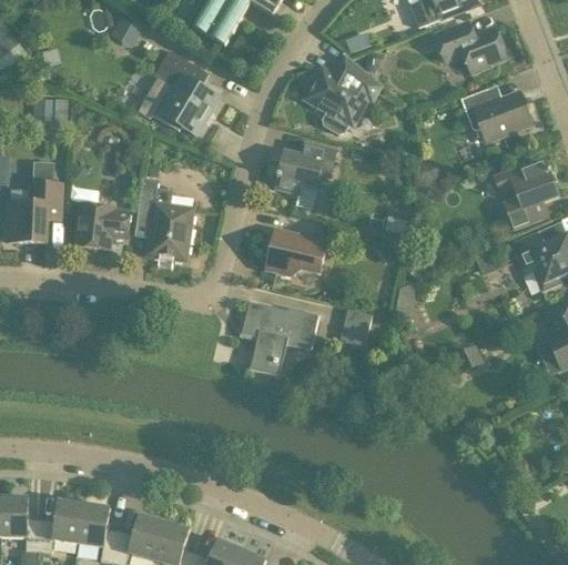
[(272,17),(281,0),(200,0),(186,24),(224,47),(250,3),(272,17)]
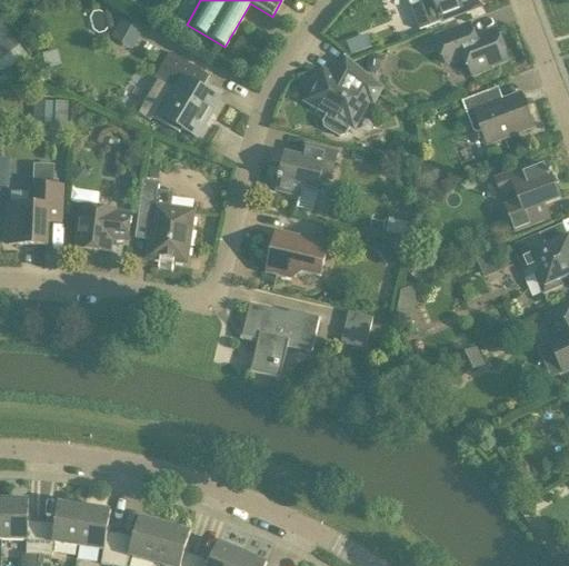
[(419,0),(410,3),(419,28),(479,6),(476,0),(419,0)]
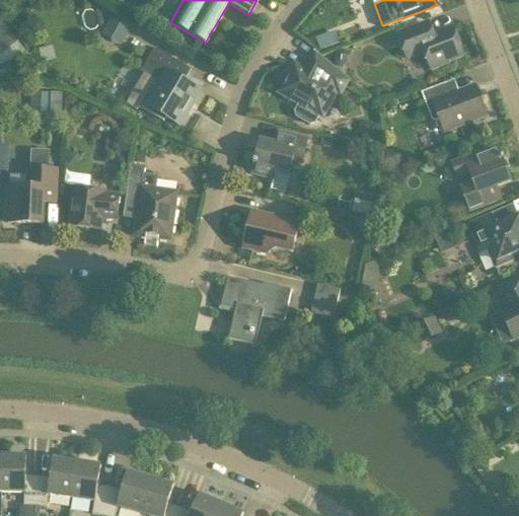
[(113,12),(105,25),(124,37),(131,23),(113,12)]
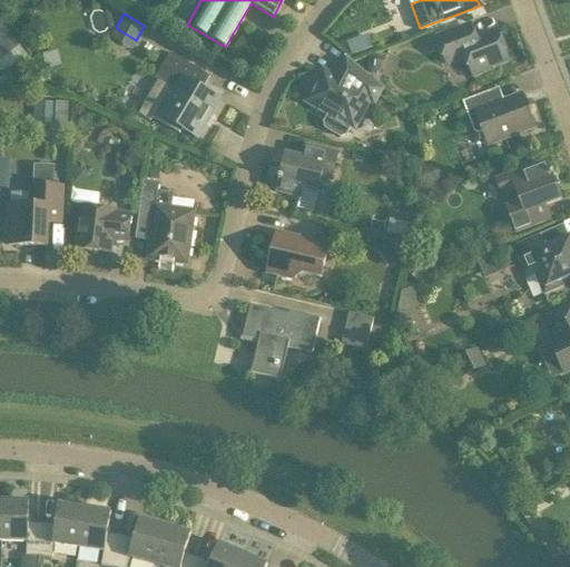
[(463,26),(435,37),(445,61),(453,58),(454,61),(465,57),(472,74),(491,67),(490,65),(507,58),(495,29),(469,40),(463,26)]
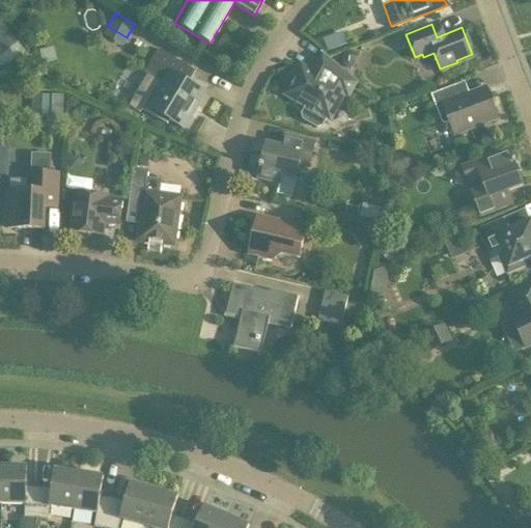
[(7,66),(26,51),(8,29),(0,35),(0,64),(3,70),(7,66)]
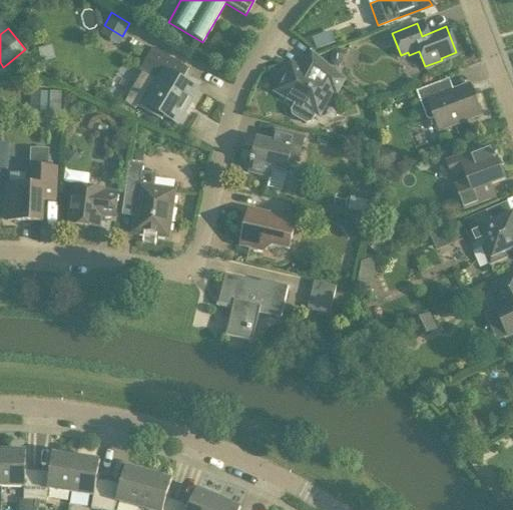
[(316,48),(335,41),(331,29),(312,36),(316,48)]
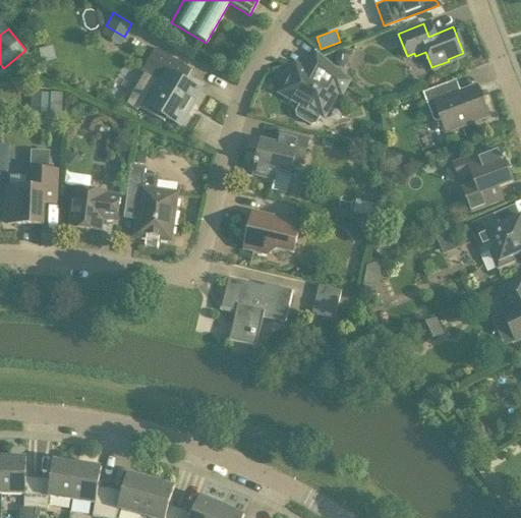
[(140,70),(142,71),(126,101),(136,108),(138,105),(142,107),(141,108),(163,120),(166,116),(179,124),(199,89),(180,77),(187,66),(155,47),(140,70)]
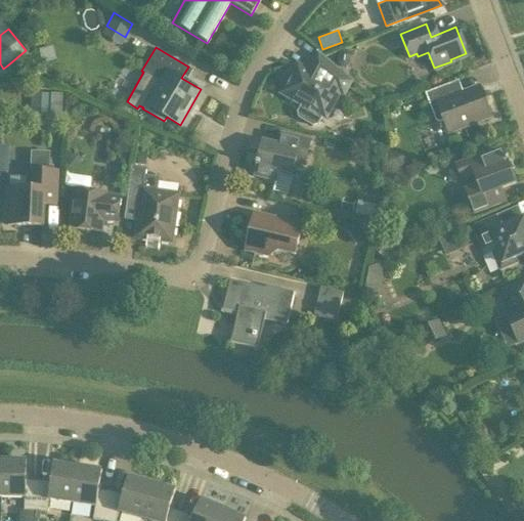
[(317,50),(307,69),(302,66),(292,69),(289,75),(284,76),(280,80),(286,95),(300,103),(296,110),(298,116),(312,123),(317,122),(320,116),(325,119),(340,93),(343,94),(351,79),(317,50)]
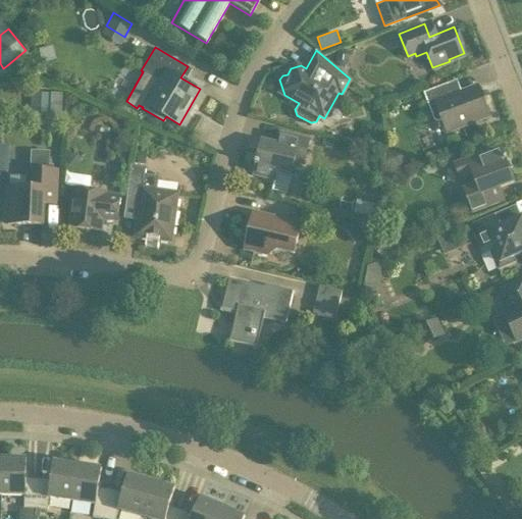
[(347,50),(342,50),(337,53),(336,62),(340,66),(346,66),(349,63),(350,54),(347,50)]
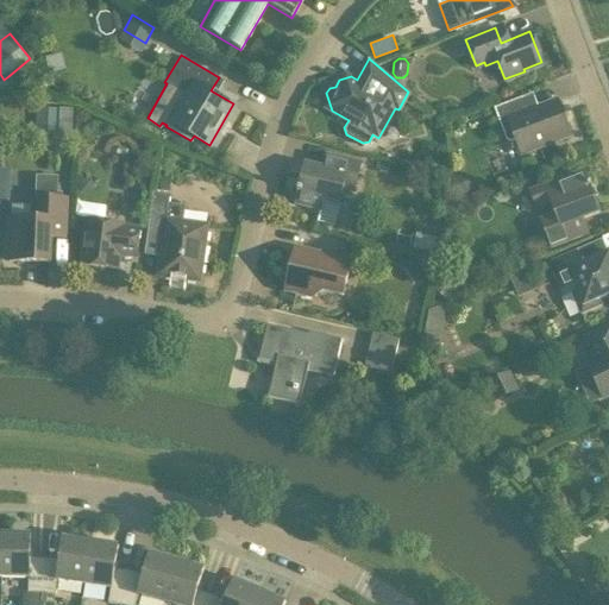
[(507,140),(515,138),(521,151),(569,132),(557,99),(532,108),(526,93),(494,106),(507,140)]
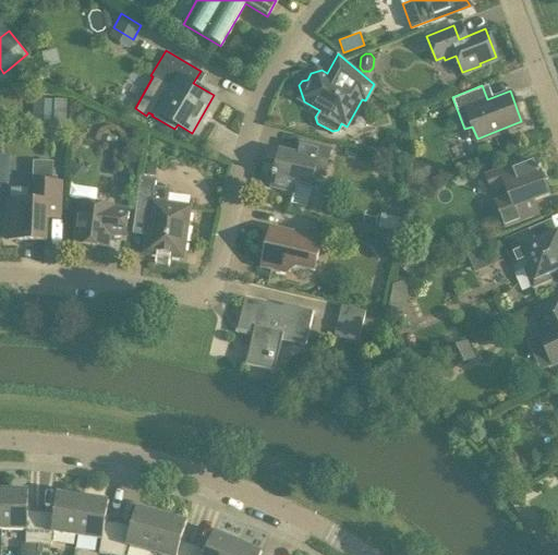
[(34,96),(33,120),(51,120),(51,97),(34,96)]
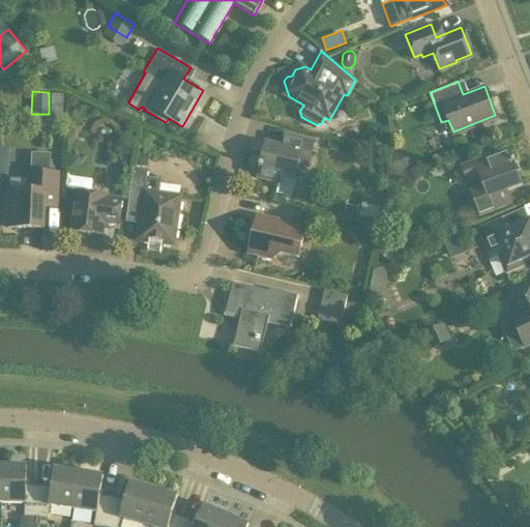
[(51,91),(50,117),(63,117),(64,92),(51,91)]
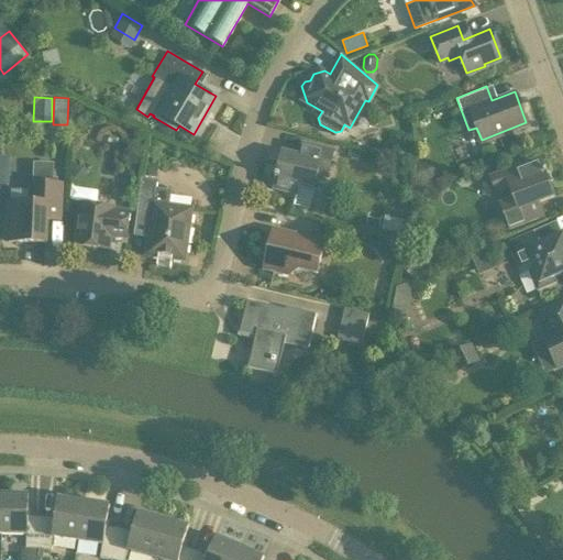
[(326,176),(332,150),(301,142),(298,155),(282,151),(273,187),(295,193),(297,183),(312,186),(316,173),(326,176)]
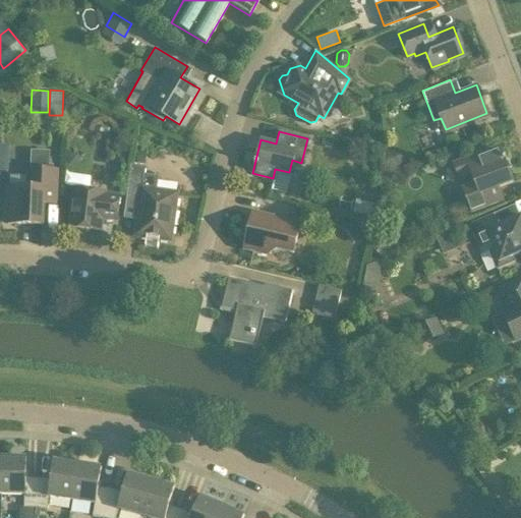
[(512,179),(499,145),(477,153),(481,164),(470,168),(475,181),(462,186),(471,210),(496,200),(490,187),(512,179)]
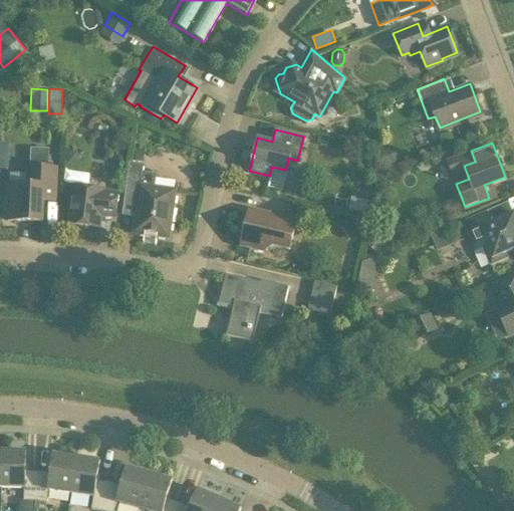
[(55,167),(52,167),(52,160),(48,160),(48,147),(30,146),(29,166),(26,166),(26,184),(7,183),(5,219),(41,220),(42,193),(54,194),(55,167)]
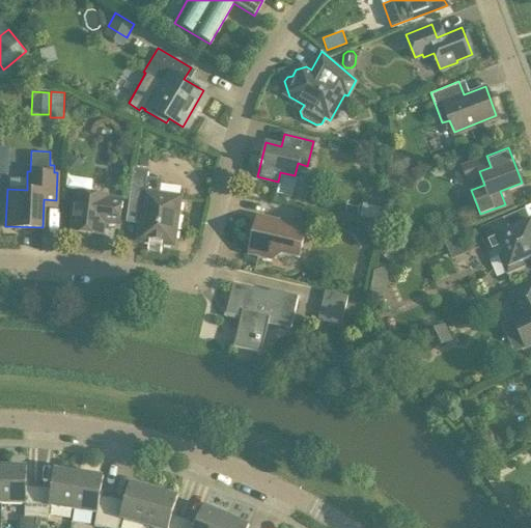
[(393,157),(402,171),(413,165),(404,150),(393,157)]
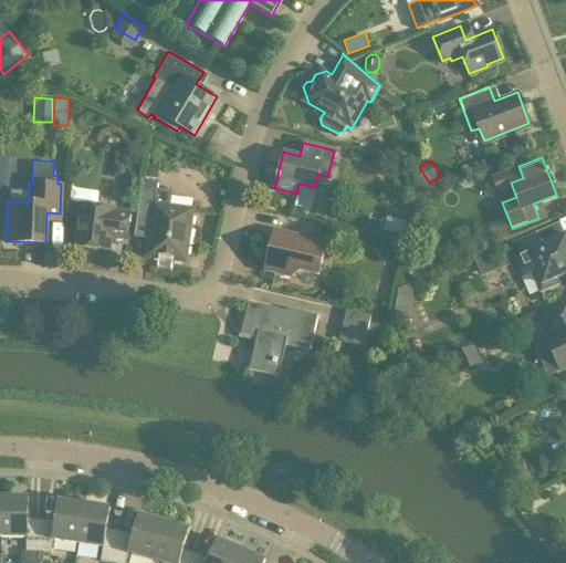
[(149,164),(147,174),(157,176),(158,165),(149,164)]
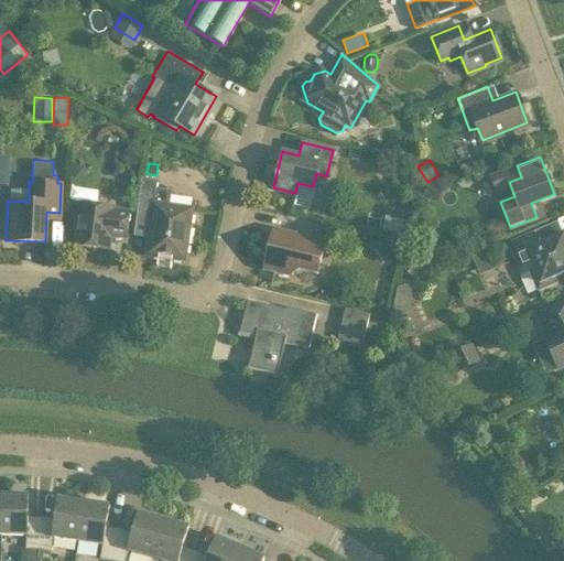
[(133,224),(149,226),(144,255),(184,260),(191,207),(153,202),(154,194),(139,192),(133,224)]
